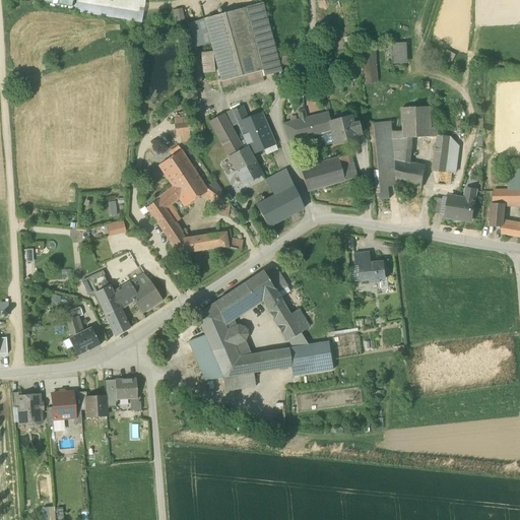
[(144,0),(75,0),(74,9),(74,12),(141,23),(144,0)]
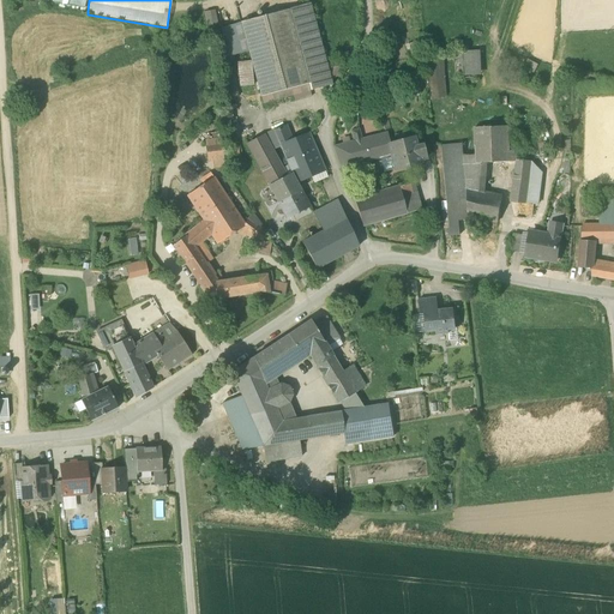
[(309,4),(241,23),(248,49),(263,103),(331,85),(309,4)]
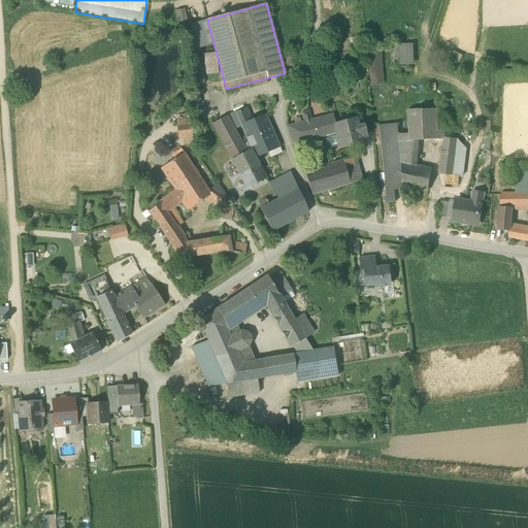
[(190,48),(213,42),(207,20),(188,25),(190,48)]
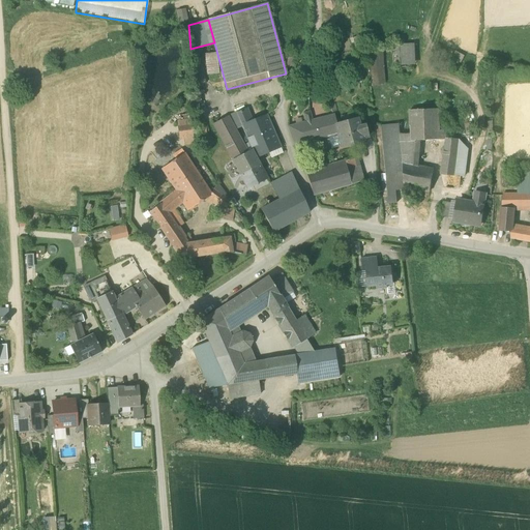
[(415,43),(393,45),(393,57),(395,57),(395,66),(415,65),(415,43)]
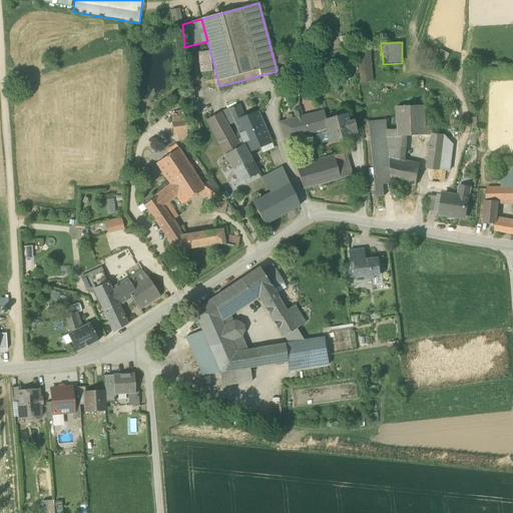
[(370,47),(355,48),(359,84),(373,83),(370,47)]
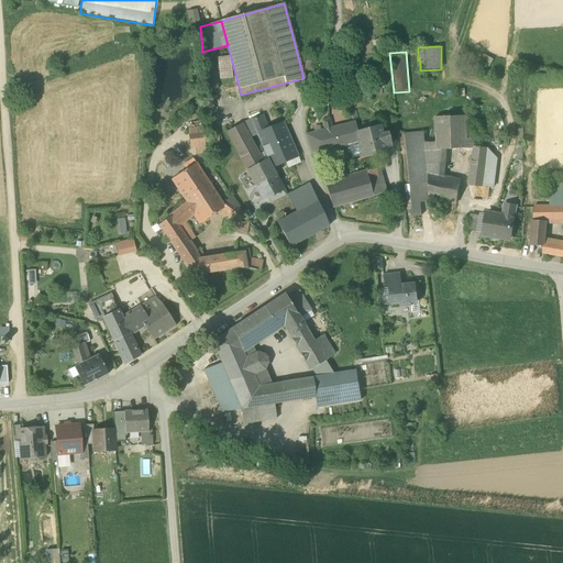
[(494,59),(484,54),(479,63),(489,68),(494,59)]
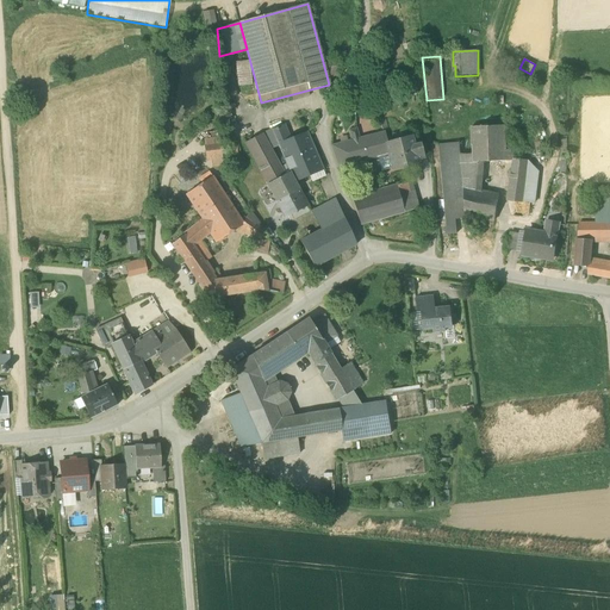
[(235,62),(237,86),(251,85),(249,61),(235,62)]
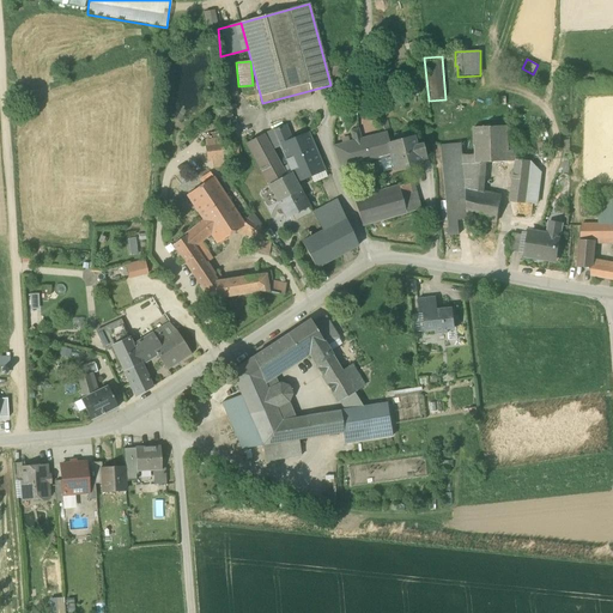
[(401,84),(402,95),(419,93),(418,83),(401,84)]
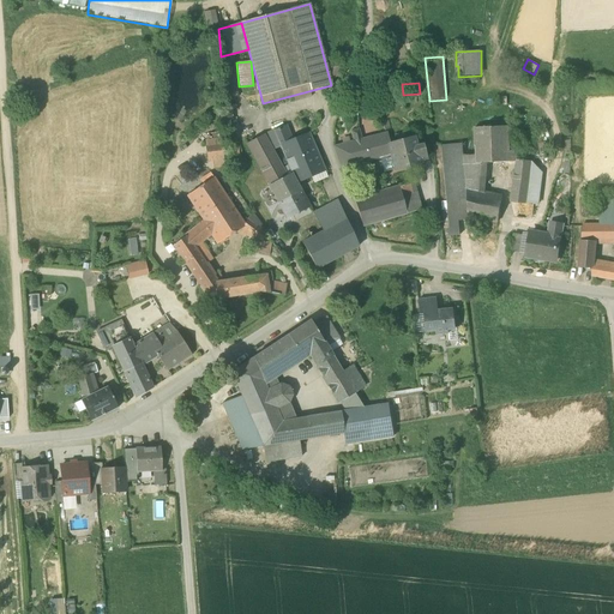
[(477,158),(477,163),(487,163),(517,162),(517,160),(517,151),(509,151),(507,126),(475,127),(476,146),(477,158)]
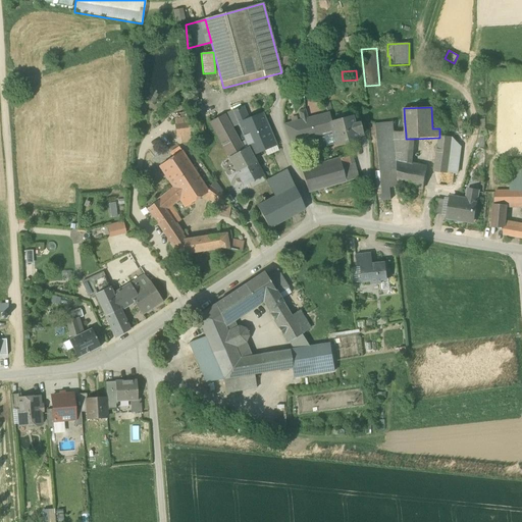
[(239,125),(248,147),(252,156),(264,151),(276,145),(263,113),(248,119),(243,108),(233,112),(239,125)]
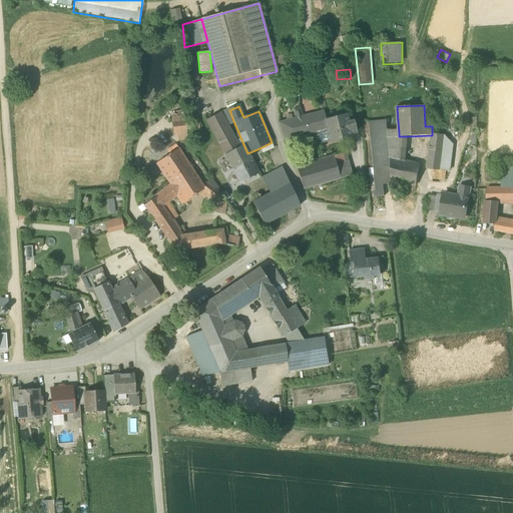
[(229,109),(220,113),(227,126),(234,123),(229,110),(229,109)]
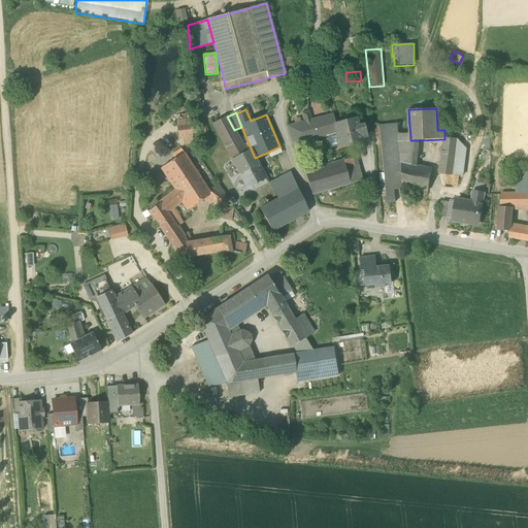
[(340,117),(341,122),(351,120),(350,113),(340,117)]
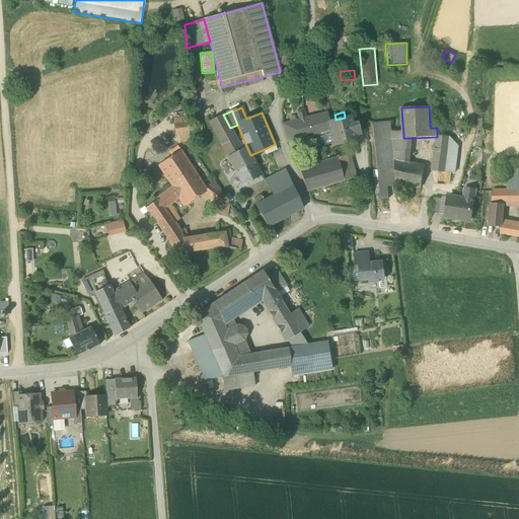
[(326,113),(305,118),(299,120),(282,124),(288,143),(320,135),(329,132),(330,132),(327,123),(328,122),(326,113)]
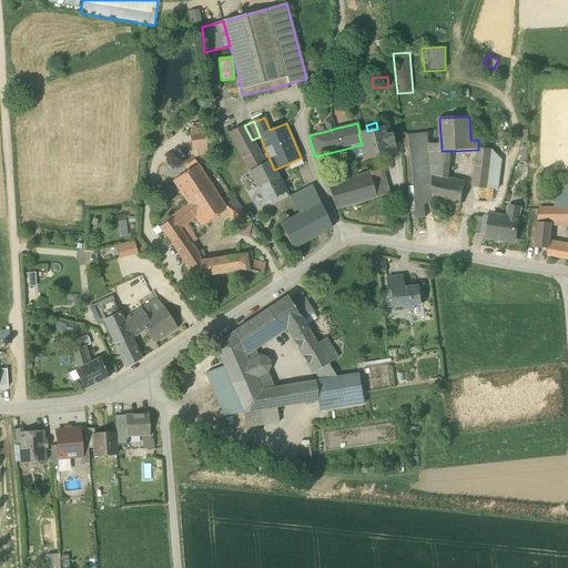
[(265,163),(252,140),(244,125),(229,134),(249,172),(265,163)]
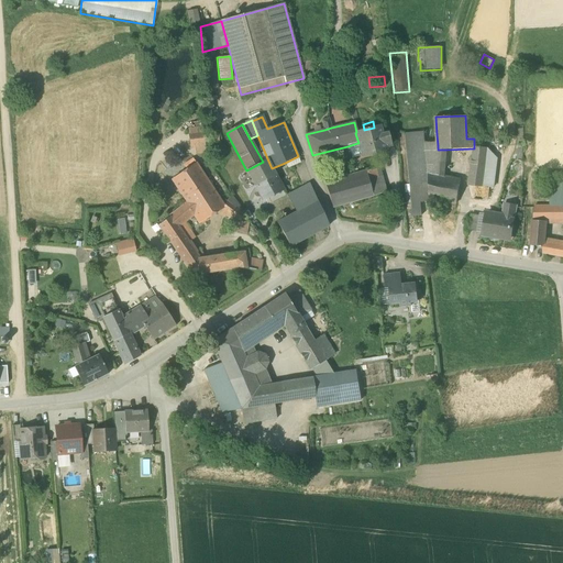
[(385,150),(385,147),(382,135),(379,127),(374,128),(364,130),(356,132),(355,133),(359,143),(357,143),(361,156),(362,156),(385,150)]
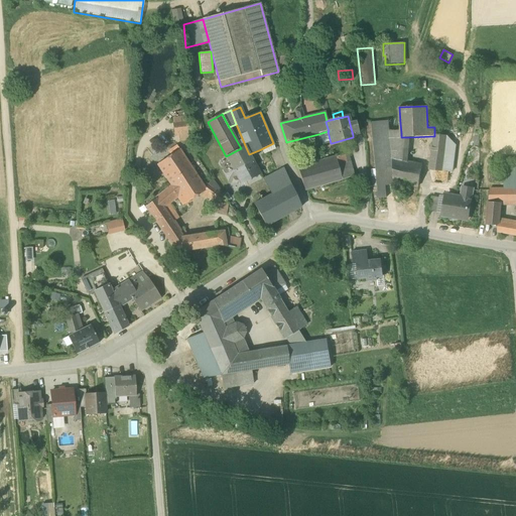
[(173,119),(175,135),(179,134),(187,134),(185,118),(173,119)]
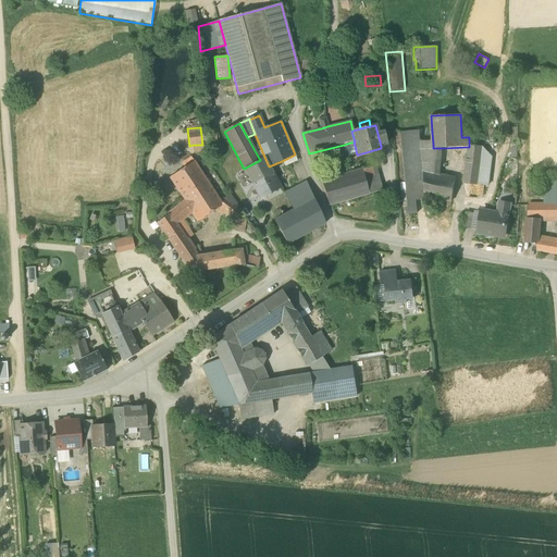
[(425,199),(425,195),(423,171),(420,139),(419,130),(399,132),(407,214),(418,213),(416,200),(425,199)]
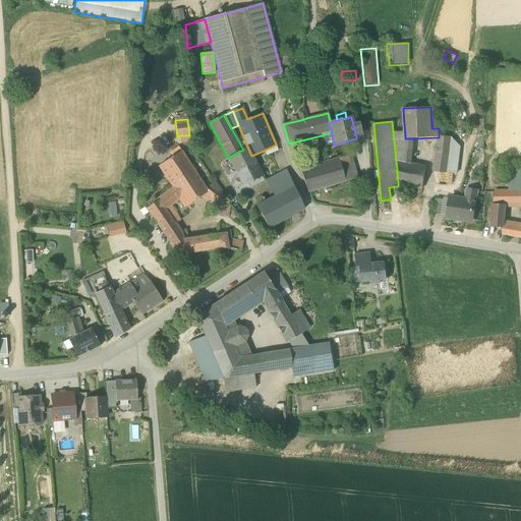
[(400,131),(393,130),(396,160),(397,161),(411,164),(413,138),(405,138),(405,134),(399,133),(400,131)]
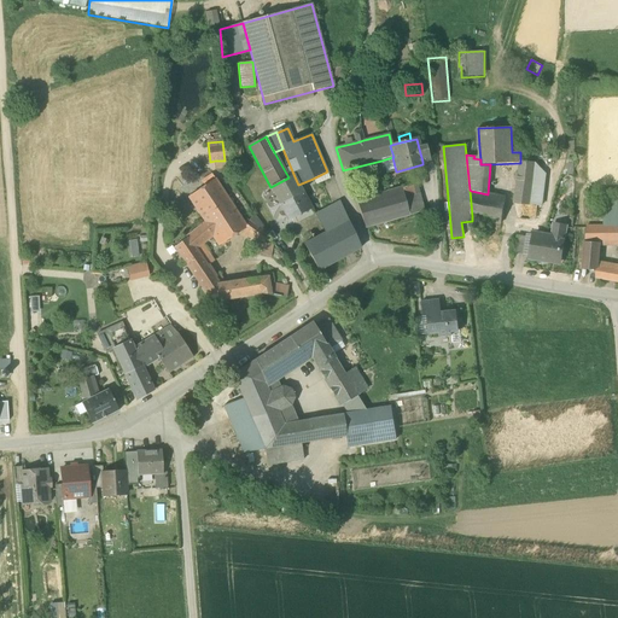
[(396,172),(392,157),(382,161),(385,174),(396,172)]
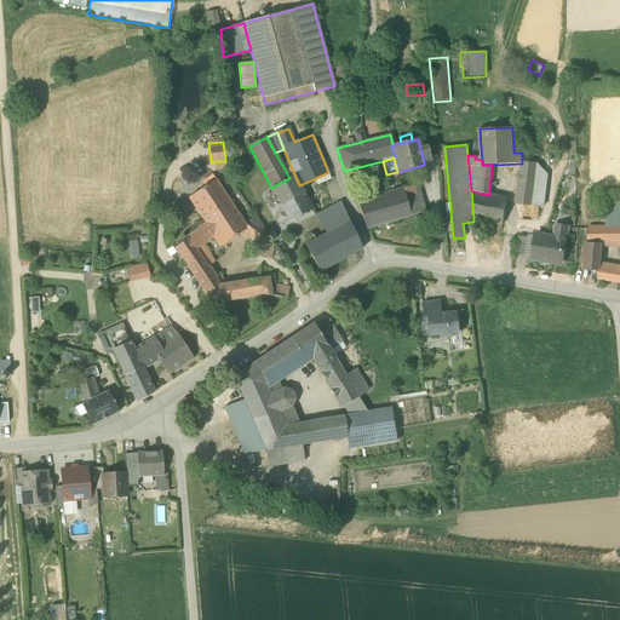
[(516,204),(532,205),(537,166),(537,165),(537,164),(522,161),(522,164),(516,204)]
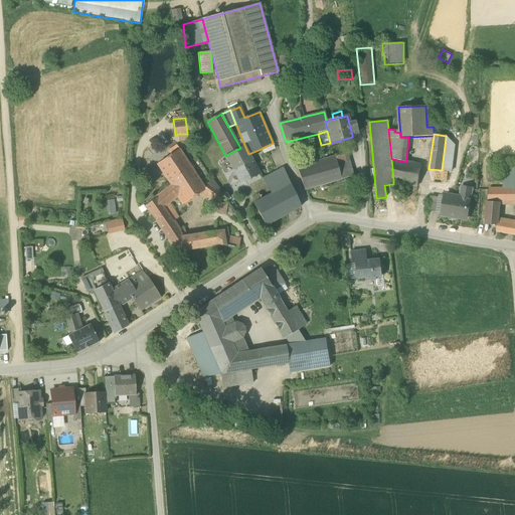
[(442,170),(451,172),(454,147),(446,138),(442,170)]
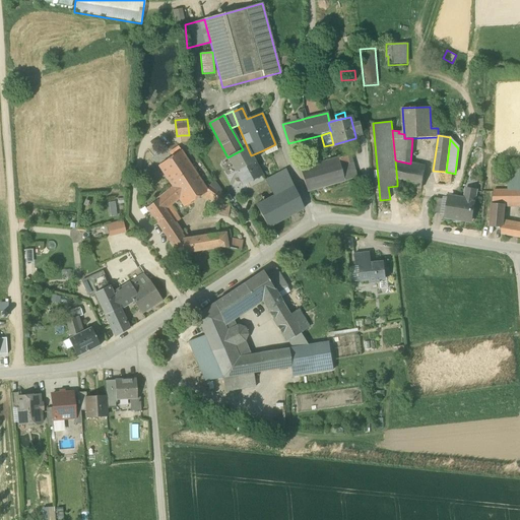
[(277,150),(275,144),(263,150),(266,155),(277,150)]
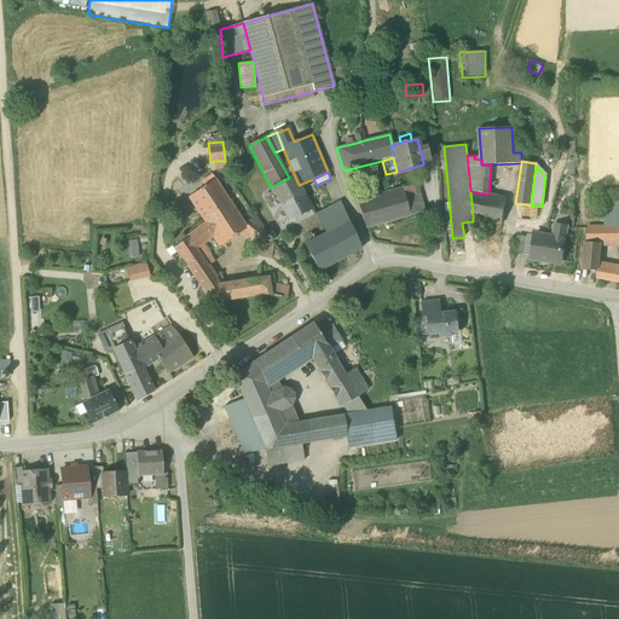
[(312,208),(299,185),(294,174),(289,178),(271,187),(289,220),(312,208)]
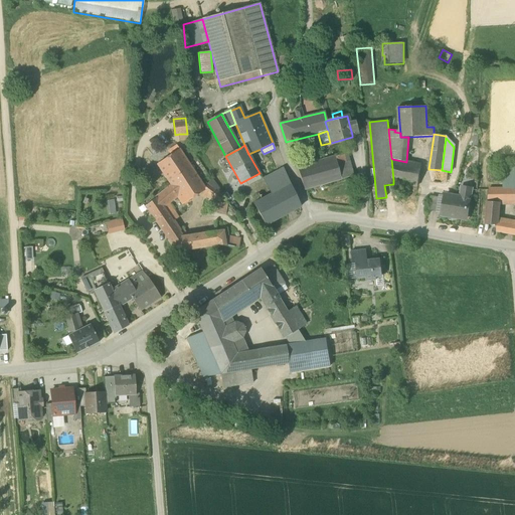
[(157,165),(171,185),(178,195),(177,196),(182,204),(199,194),(205,189),(179,150),(157,165)]
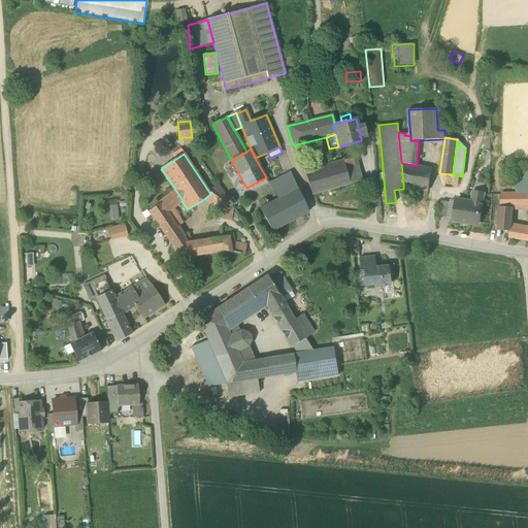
[(356,158),(343,161),(350,185),(363,180),(356,158)]
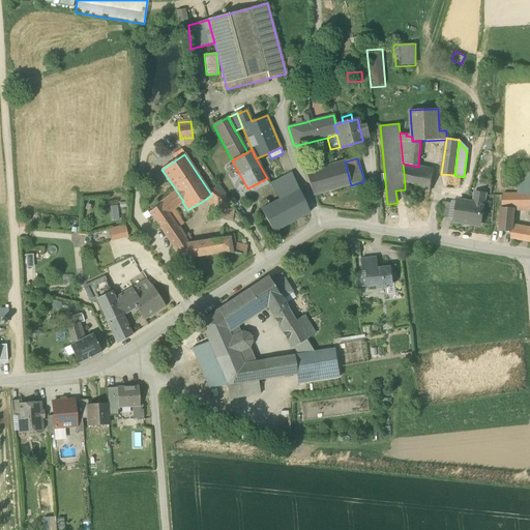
[(305,173),(314,196),(351,185),(345,162),(305,173)]
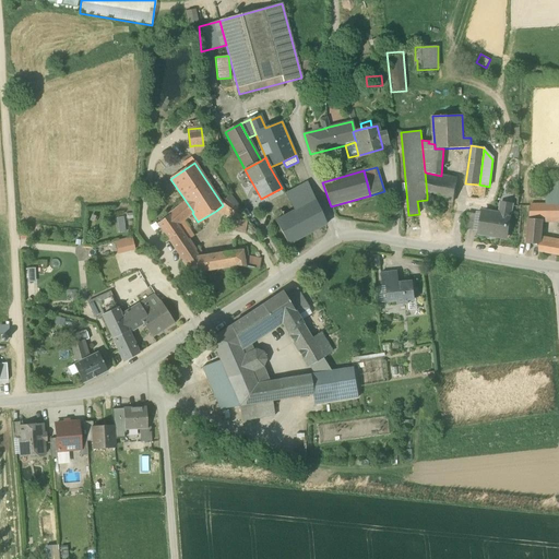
[(426,173),(425,171),(427,195),(454,202),(459,179),(441,176),(426,173)]
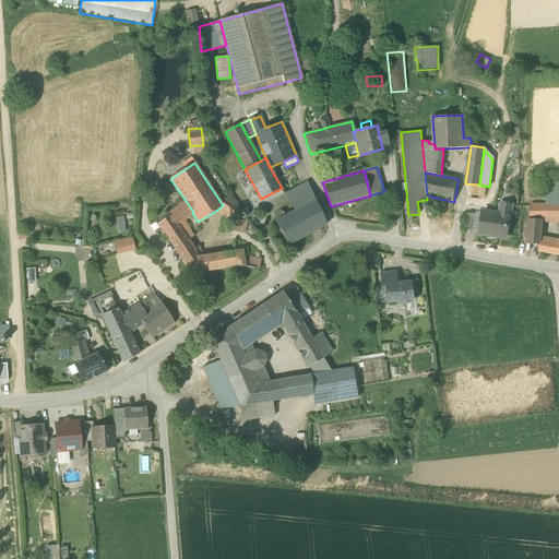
[(547,205),(558,204),(558,180),(546,181),(546,205),(547,205)]
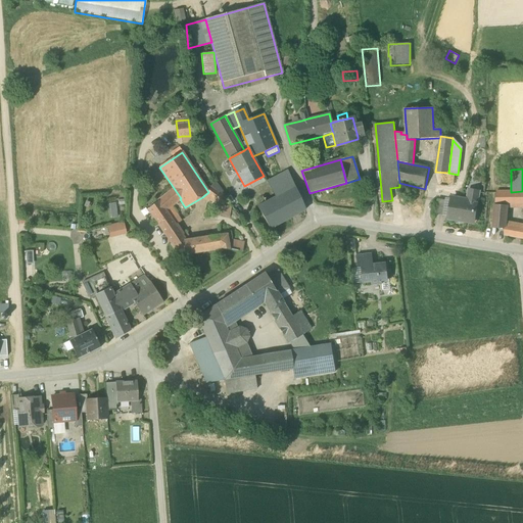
[(267,181),(275,197),(294,187),(287,171),(267,181)]
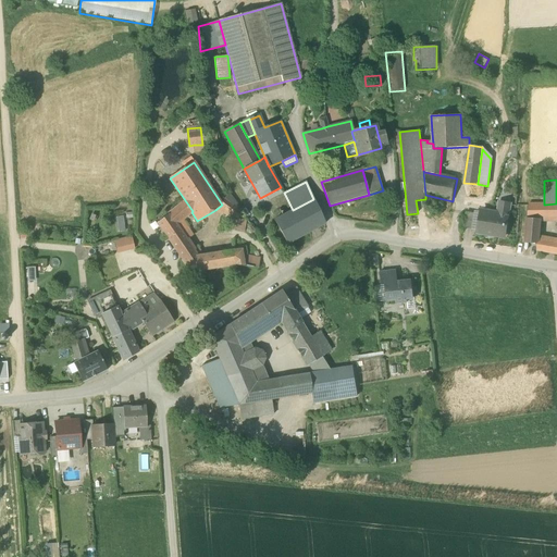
[(236,225),(237,220),(222,209),(227,201),(242,212),(229,194),(222,205),(215,210),(236,225)]
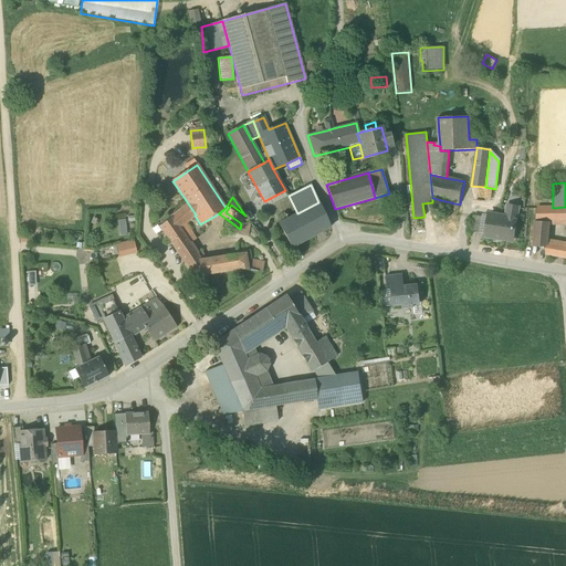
[(510,197),(507,206),(516,208),(517,198),(510,197)]
